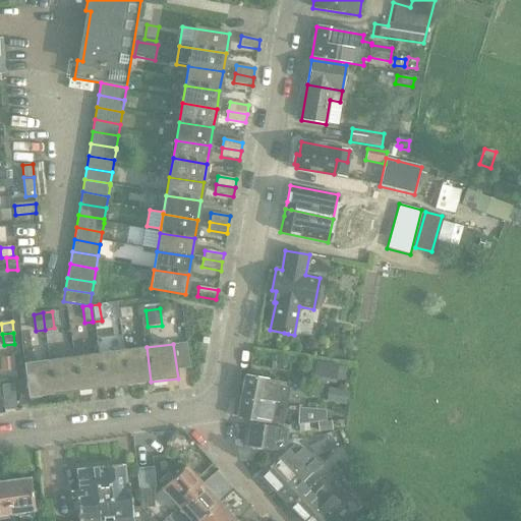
[(151,382),(147,347),(121,351),(126,385),(151,382)]
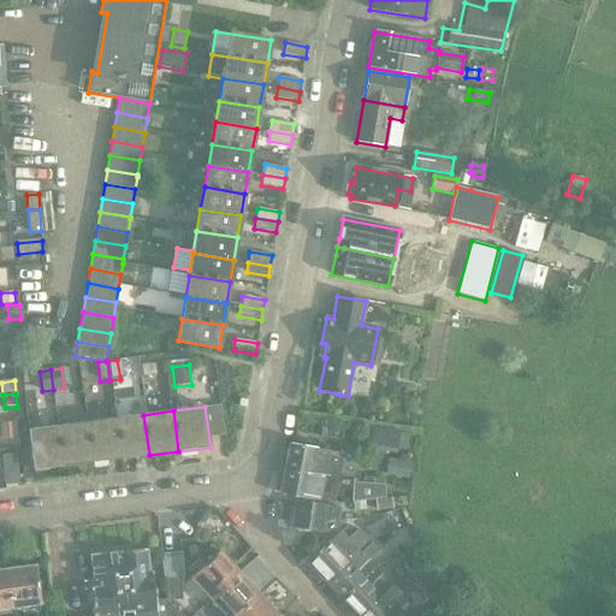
[(149,455),(143,415),(116,419),(120,460),(149,455)]
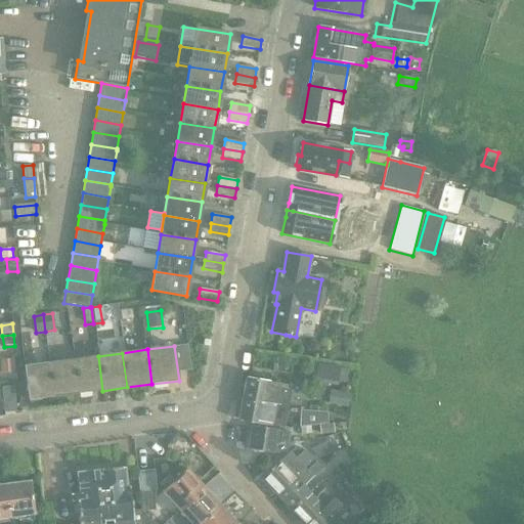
[(102,391),(98,356),(73,359),(78,394),(102,391)]
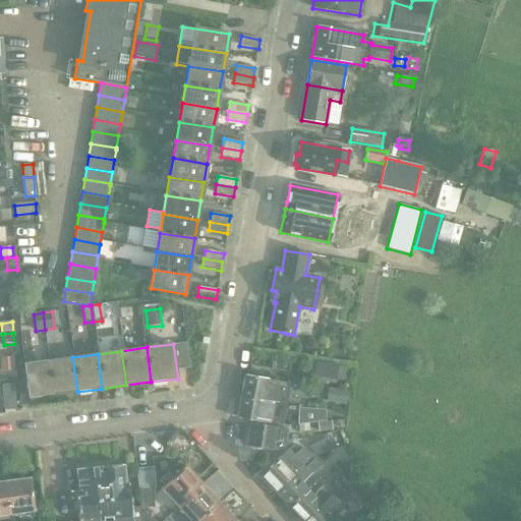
[(77,392),(72,357),(49,360),(53,395),(77,392)]
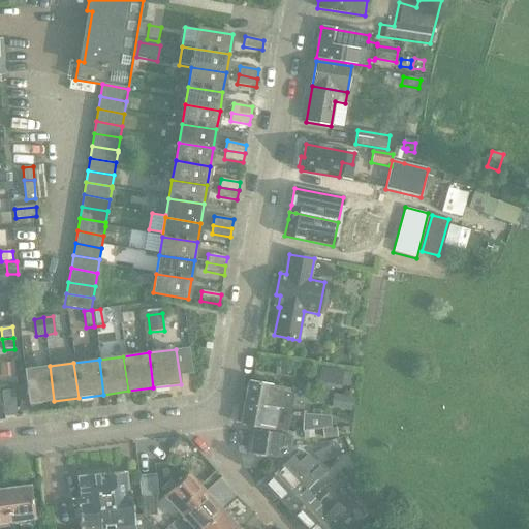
[(322,365),(319,381),(353,387),(356,371),(322,365)]
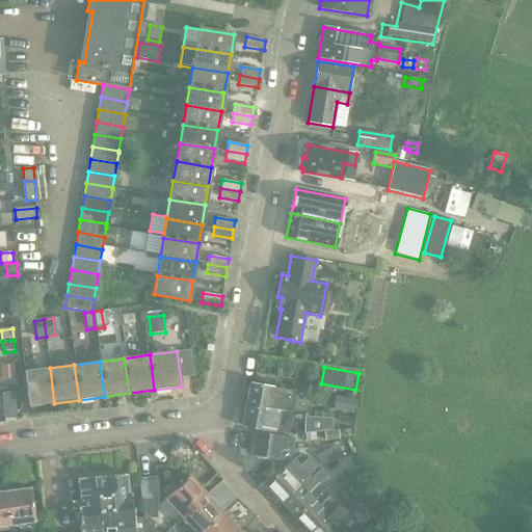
[(54,403),(50,368),(24,371),(29,406),(54,403)]
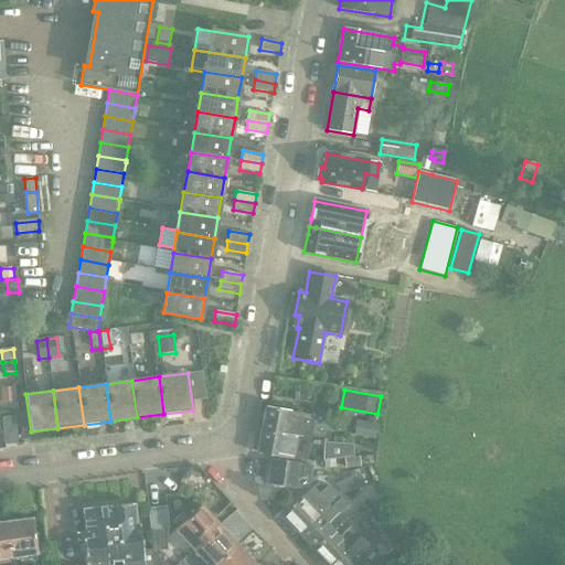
[(311,439),(315,423),(308,420),(309,416),(265,407),(260,430),(311,439)]
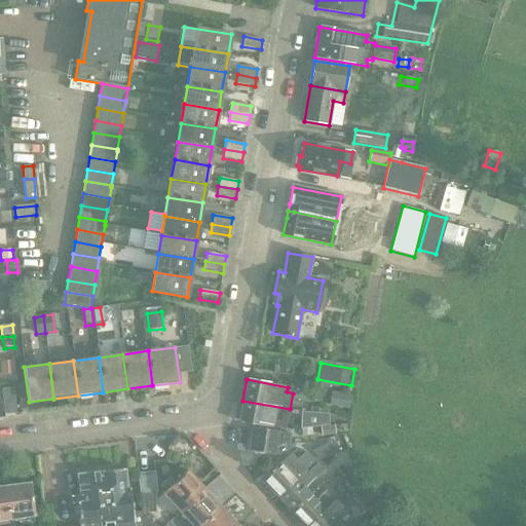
[(16,414),(14,387),(2,389),(4,415),(16,414)]
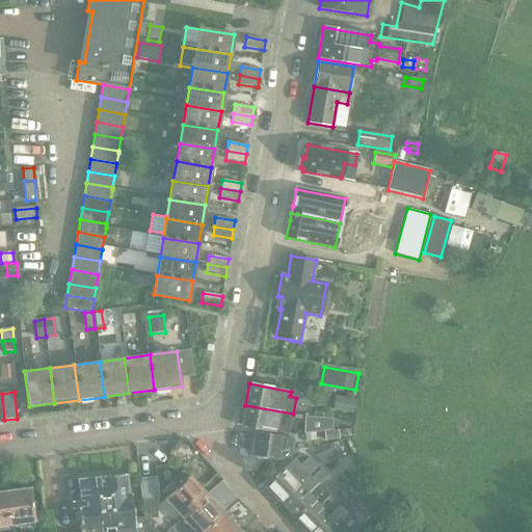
[(352,415),(354,401),(354,400),(335,397),(334,411),(352,415)]
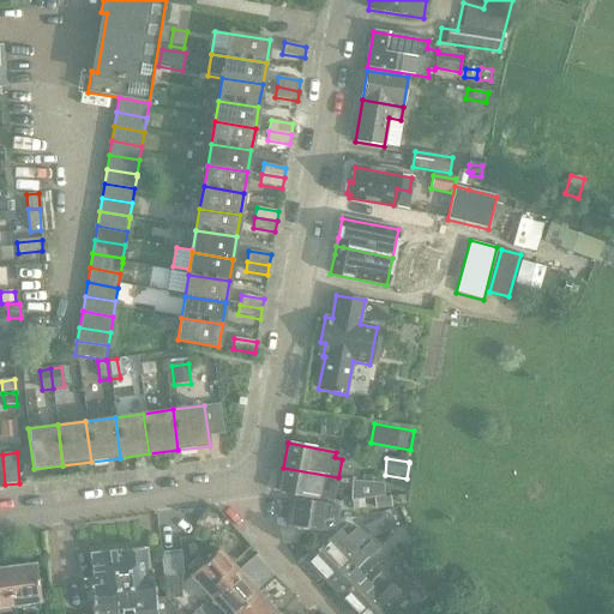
[(333,501),(338,477),(283,468),(280,493),(333,501)]
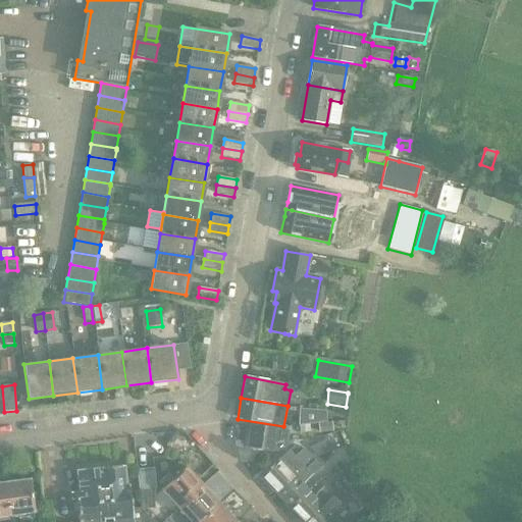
[(326,422),(326,411),(299,409),(299,425),(326,422)]
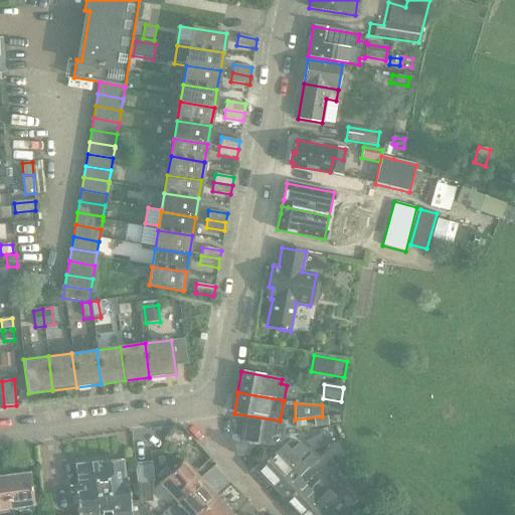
[(328,424),(327,416),(315,417),(316,426),(328,424)]
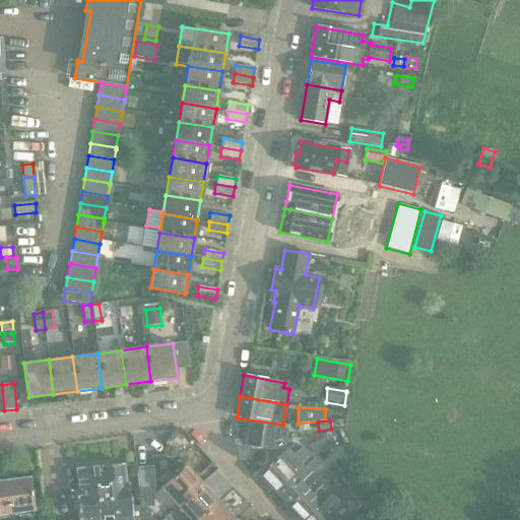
[(308,423),(299,424),(299,431),(309,431),(308,423)]
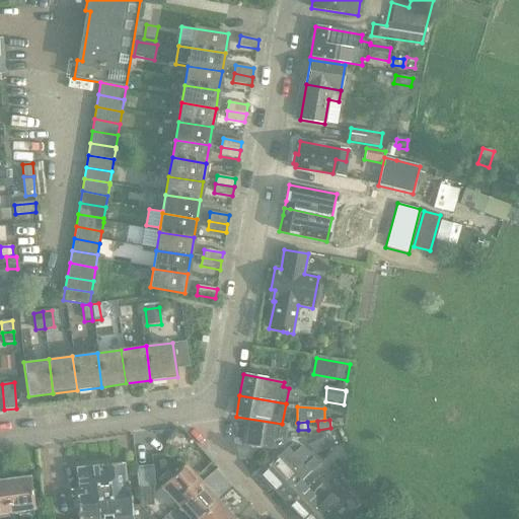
[(286,442),(287,429),(249,423),(245,445),(276,449),(286,442)]
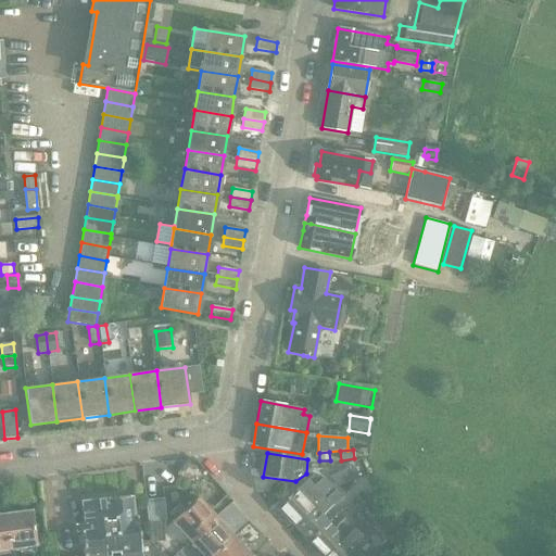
[(342,471),(330,477),(339,485),(346,483),(350,482),(342,471)]
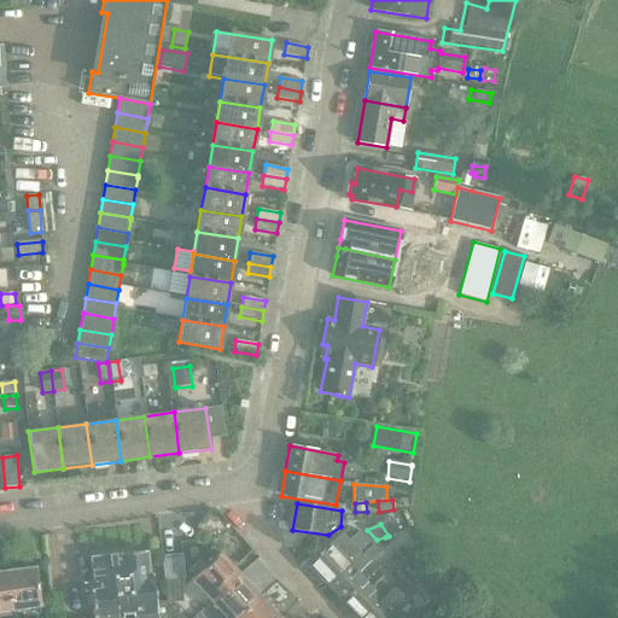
[(328,587),(362,555),(360,553),(371,542),(360,531),(349,541),(342,534),(308,565),(328,587)]
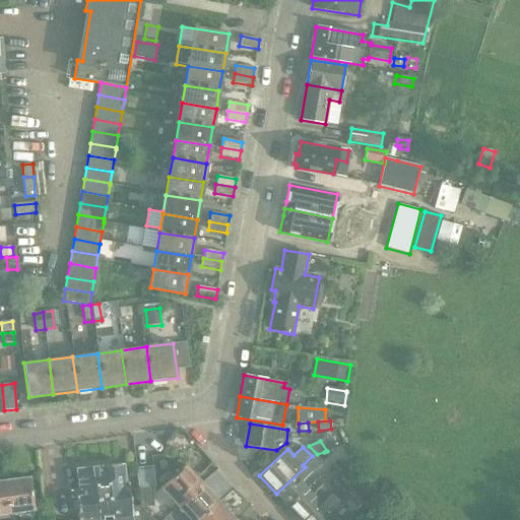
[(302,483),(321,466),(314,458),(305,467),(276,494),(290,508),(309,491),(302,483)]
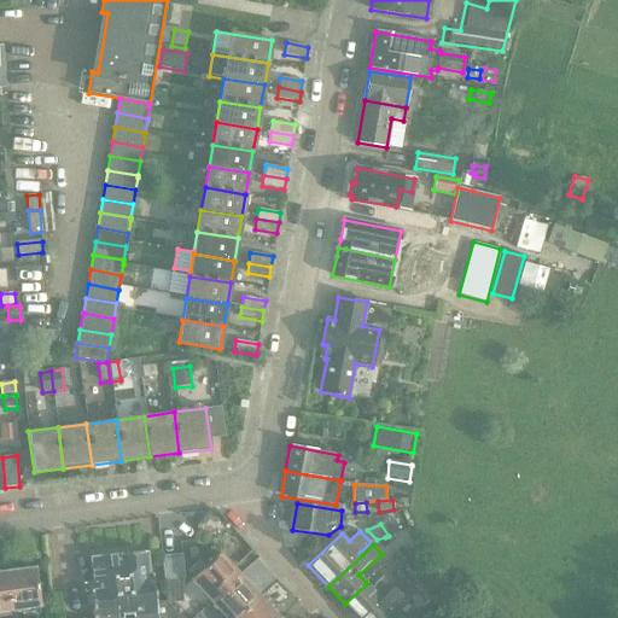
[(156,604),(153,576),(149,576),(146,552),(120,554),(120,555),(92,559),(94,592),(91,592),(93,617),(122,617),(122,614),(134,613),(134,617),(169,617),(168,602),(156,604)]
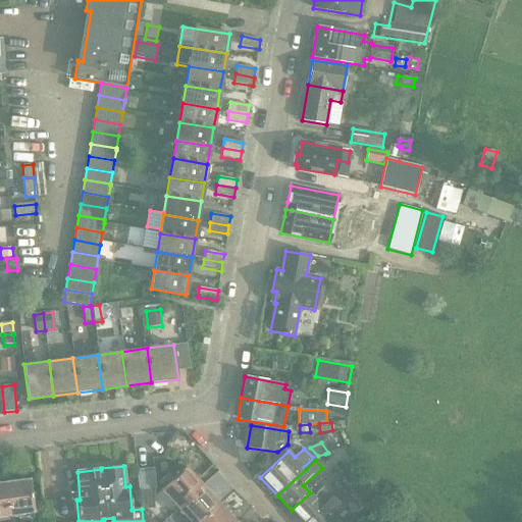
[(350,485),(363,475),(356,467),(344,478),(350,485)]
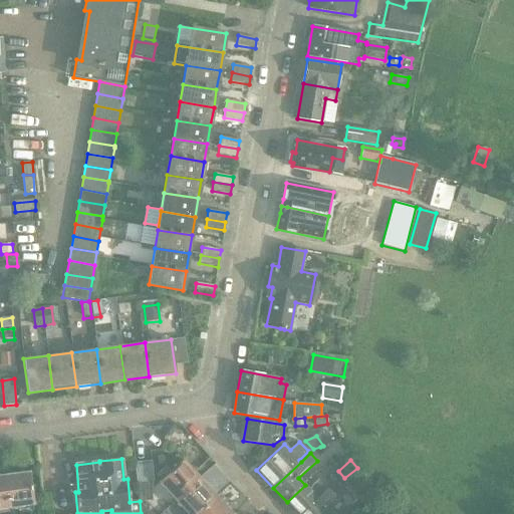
[(177,501),(200,480),(183,461),(172,471),(167,467),(158,475),(162,480),(160,482),(177,501)]
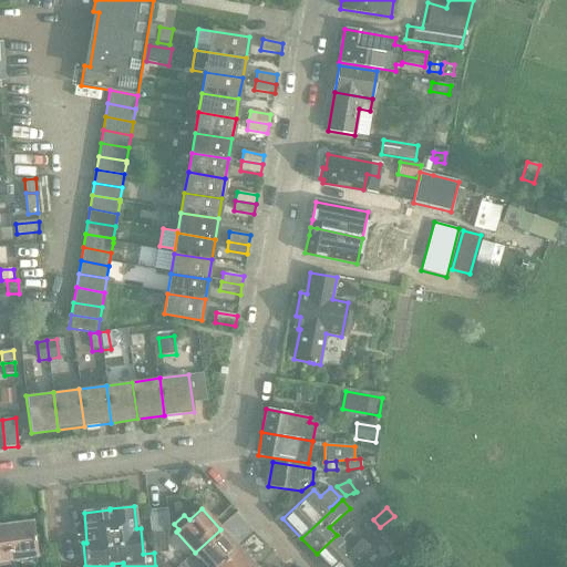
[(38,562),(32,521),(4,525),(10,565),(38,562)]
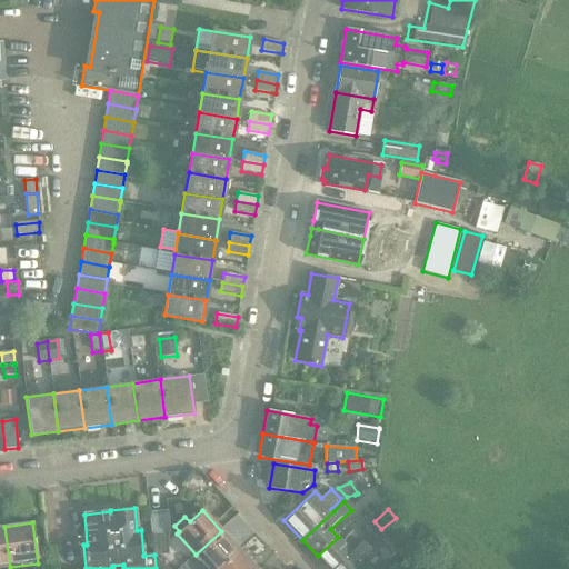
[(0,568),(10,567),(5,527),(0,527),(0,568)]
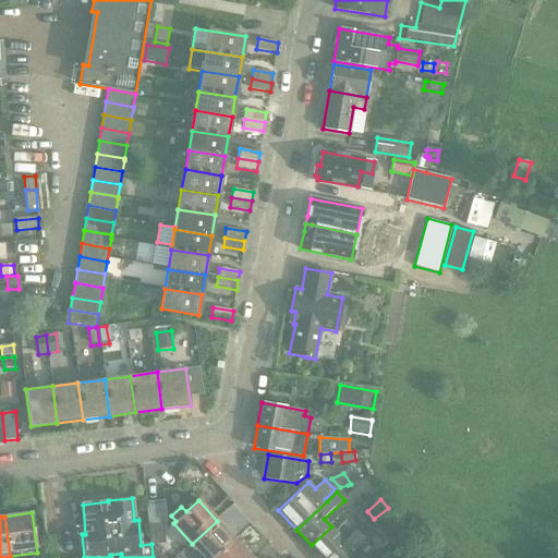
[(389,538),(402,528),(396,519),(381,530),(389,538)]
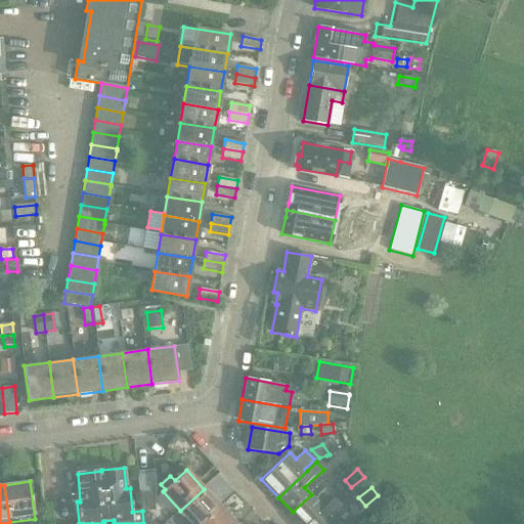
[(191,523),(200,523),(220,507),(204,489),(180,511),(191,523)]
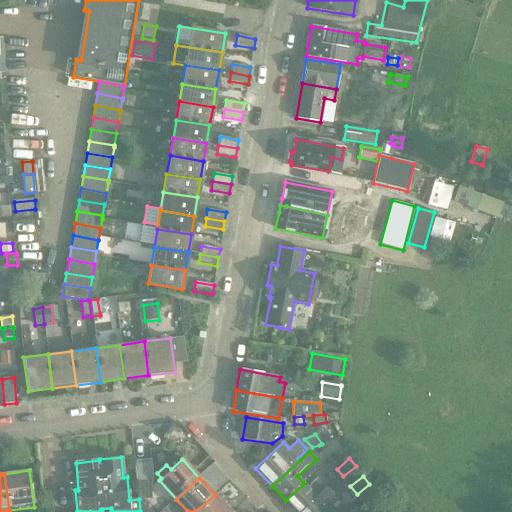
[(297,511),(304,511),(328,489),(318,478),(308,487),(304,483),(286,500),(297,511)]
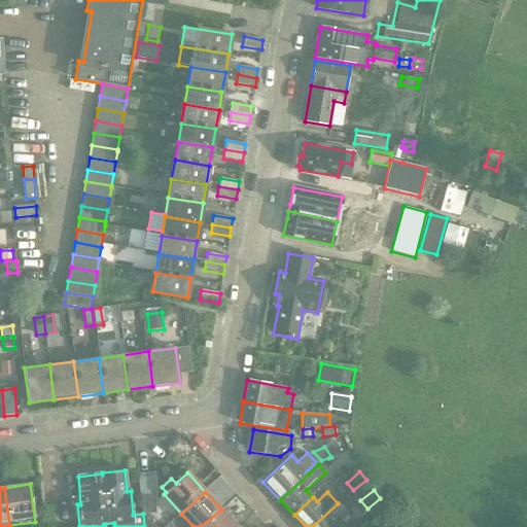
[(341,526),(342,526),(337,522),(347,513),(338,503),(313,526),(341,526)]
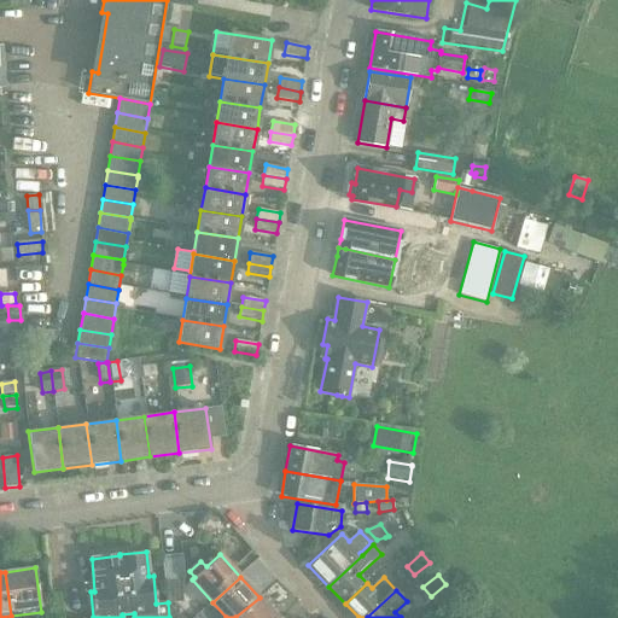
[(278,617),(279,617),(260,598),(235,617),(278,617)]
